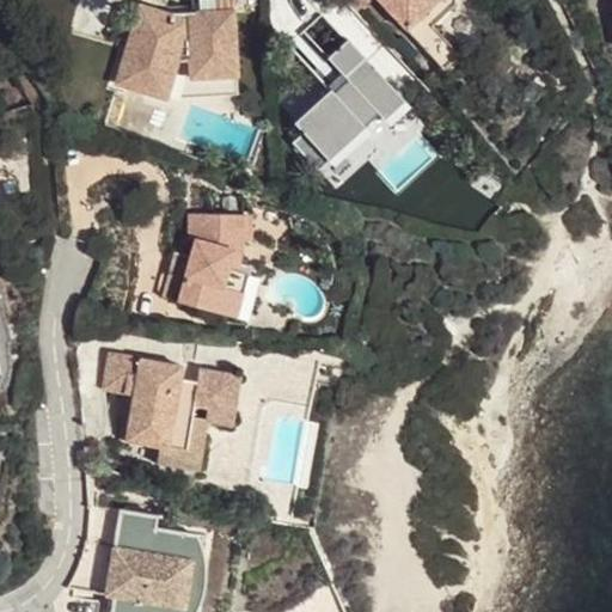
[(379,0),(444,68),(460,54),(433,25),(454,6),(447,0),(379,0)]
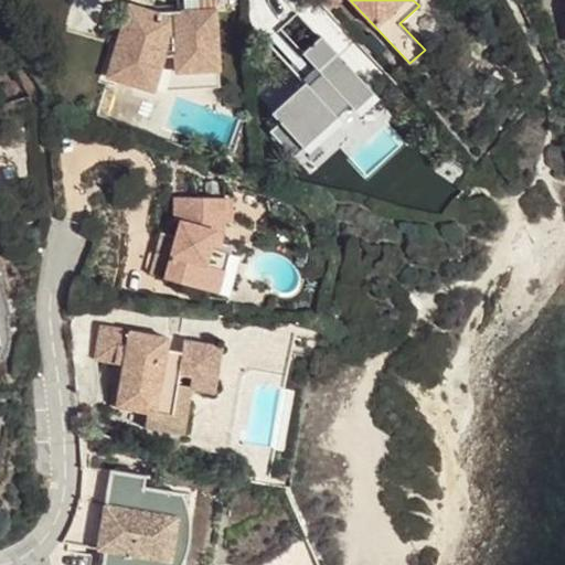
[(155,12),(129,4),(107,76),(140,86),(142,77),(219,73),(214,9),(182,11),(183,20),(160,21),(160,12),(155,12)]
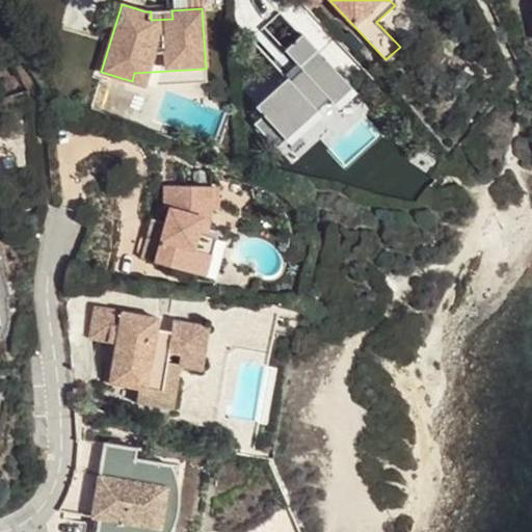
[(171,10),(151,11),(151,20),(173,19),(171,10)]
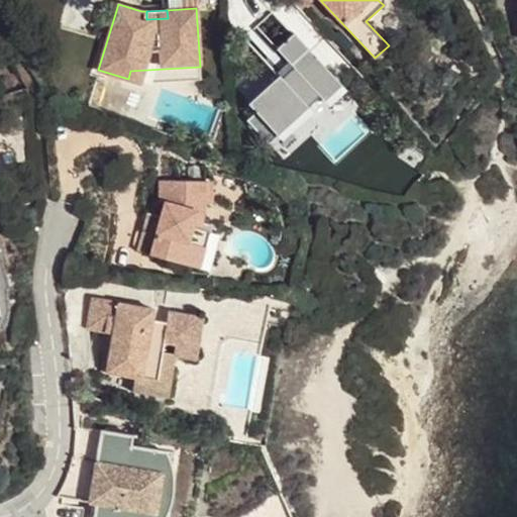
[(268,76),(254,76),(256,120),(271,120),(312,119),(325,106),(345,87),(306,45),(289,62),(280,62),(280,70),(280,75),(268,76)]
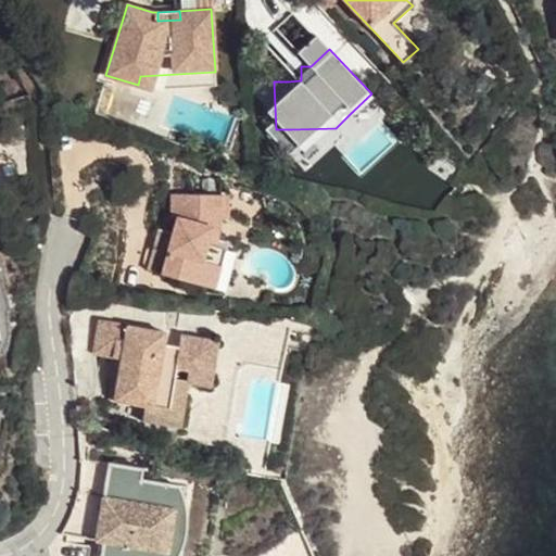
[(215,72),(140,76),(138,85),(150,89),(216,84),(215,72)]
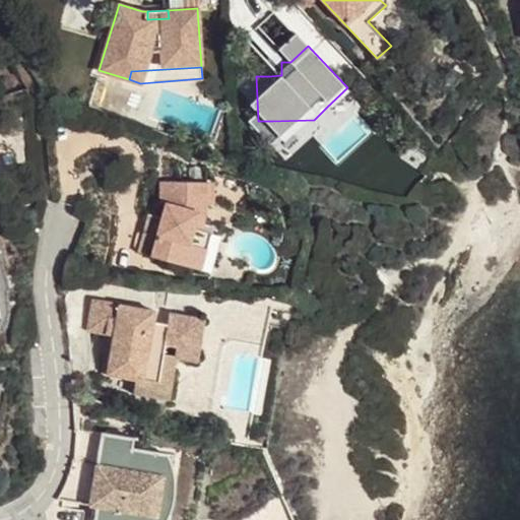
[(353,93),(347,87),(327,107),(333,113),(353,93)]
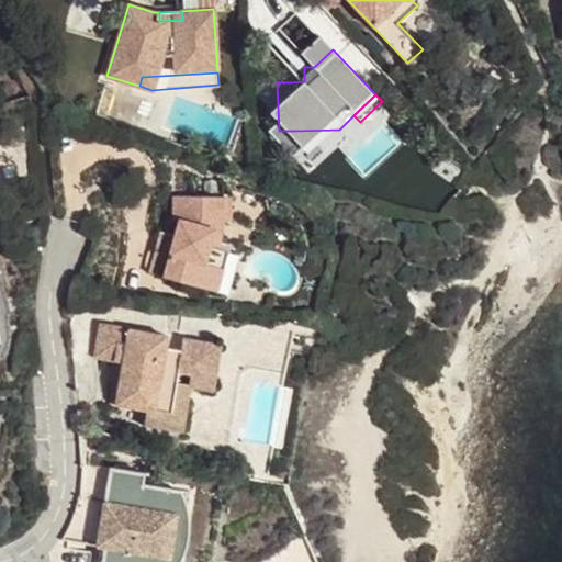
[(340,137),(339,130),(294,131),(294,138),(340,137)]
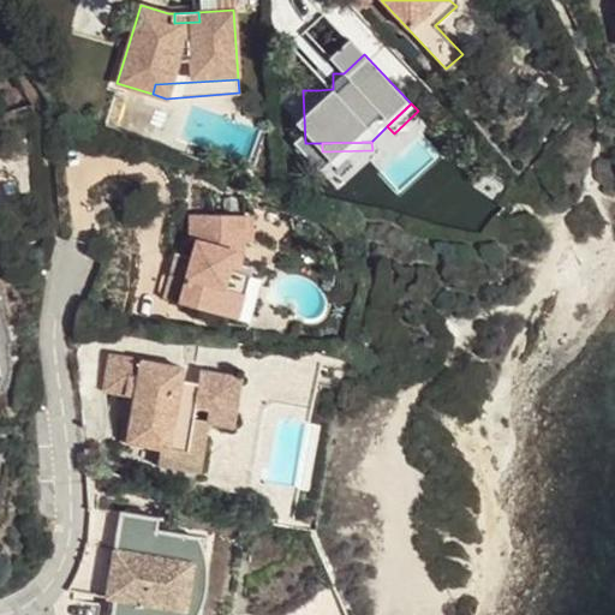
[(243,215),(190,214),(190,238),(196,238),(191,256),(201,258),(197,269),(189,267),(179,299),(249,318),(261,273),(249,270),(251,262),(239,260),(243,248),(243,238),(243,215)]
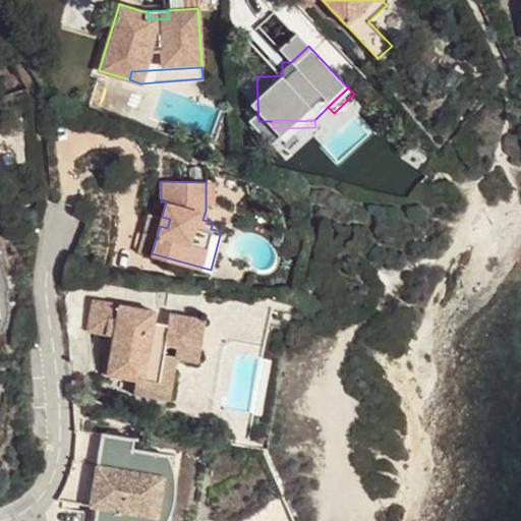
[(170,219),(162,217),(160,226),(167,228),(170,219)]
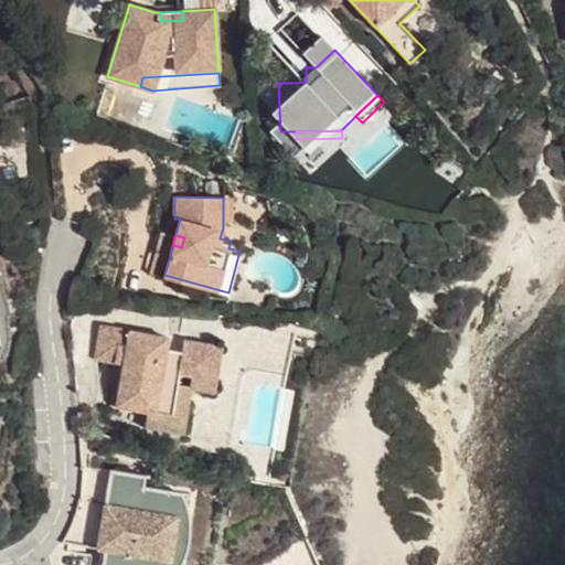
[(424,307),(412,294),(407,297),(419,311),(424,307)]
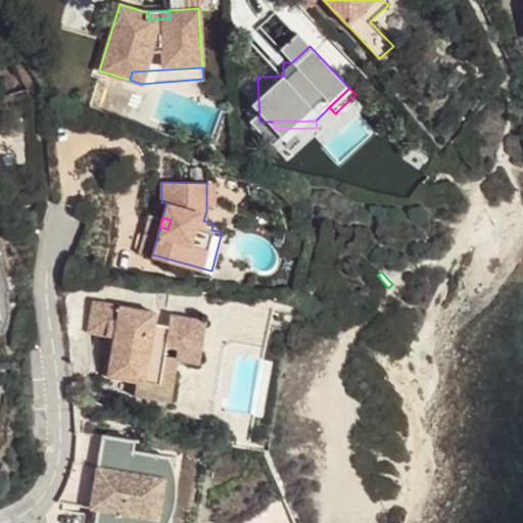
[(156,313),(94,301),(89,333),(112,337),(106,372),(136,377),(133,395),(156,399),(164,358),(177,360),(198,364),(205,320),(171,314),(169,325),(154,323),(156,313)]
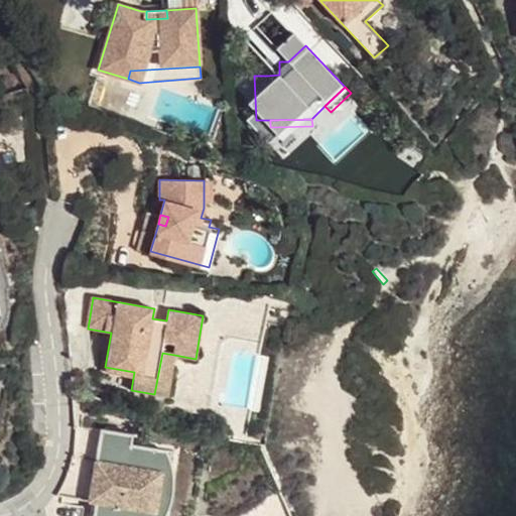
[(174,355),(162,353),(154,394),(167,397),(174,355)]
